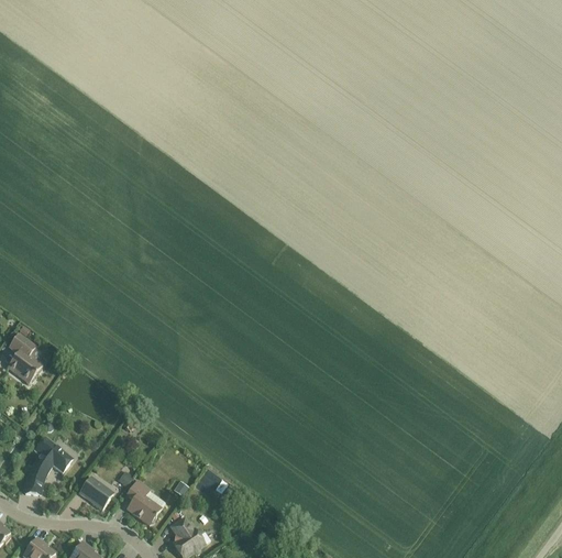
[(40,365),(42,363),(29,353),(35,345),(18,331),(8,345),(17,351),(7,364),(28,381),(30,379),(32,379),(34,375),(33,374),(36,370),(39,370),(41,367),(40,365)]
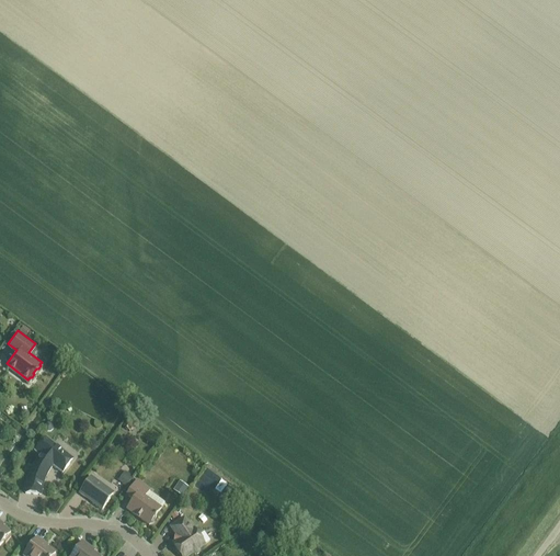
[(130,406),(125,413),(130,418),(137,409),(130,406)]
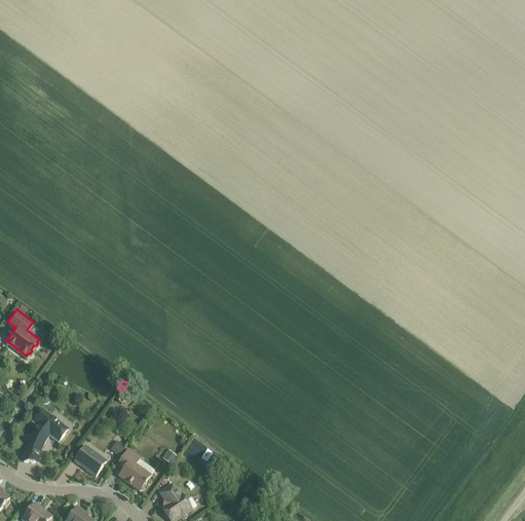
[(122,392),(117,387),(109,399),(114,402),(122,392)]
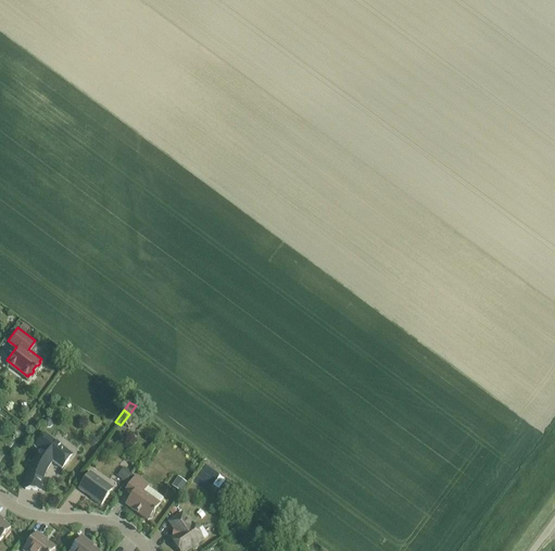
[(25,478),(24,485),(39,487),(40,481),(41,476),(43,471),(46,466),(48,462),(51,458),(61,464),(72,451),(43,429),(33,443),(39,448),(35,453),(32,459),(28,465),(26,472),(25,478)]
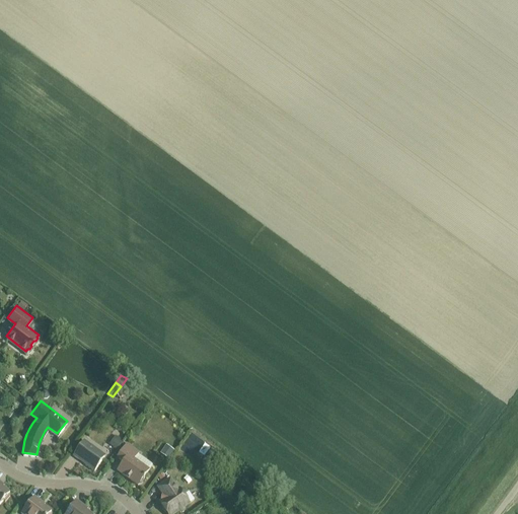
[(121,441),(124,432),(114,429),(111,439),(121,441)]
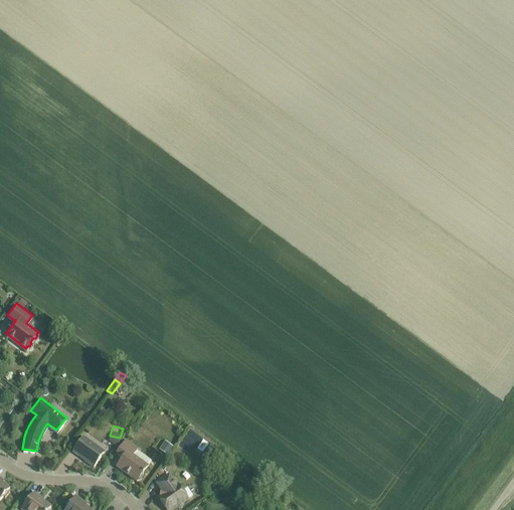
[(82,456),(93,464),(104,449),(82,434),(71,448),(78,453),(79,452),(83,455),(82,456)]
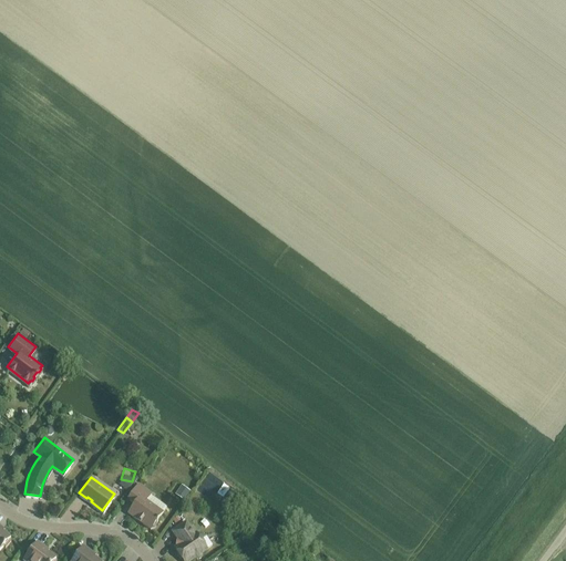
[(176,485),(186,492),(192,485),(183,477),(176,485)]
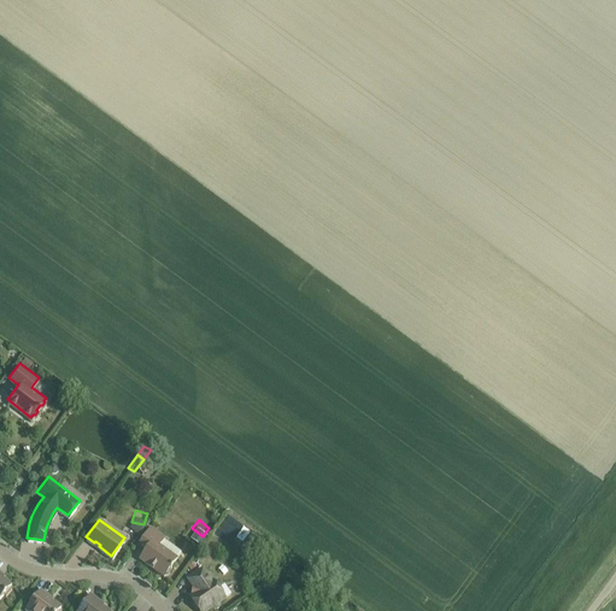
[(146,545),(139,556),(147,562),(148,560),(154,565),(153,567),(163,573),(164,571),(166,571),(169,568),(168,565),(181,548),(163,535),(164,533),(150,523),(139,539),(146,545)]
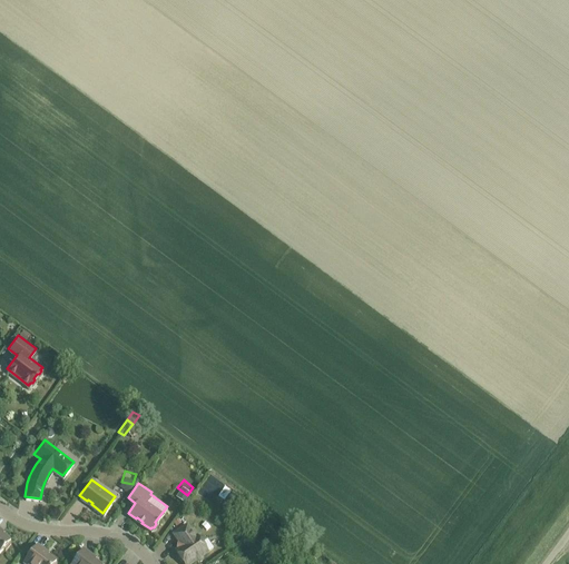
[(200,552),(206,548),(196,533),(194,534),(186,522),(173,531),(179,541),(178,544),(175,547),(177,552),(177,554),(178,556),(180,557),(183,558),(185,563),(194,556),(196,557),(198,558),(200,556),(202,554),(200,552)]
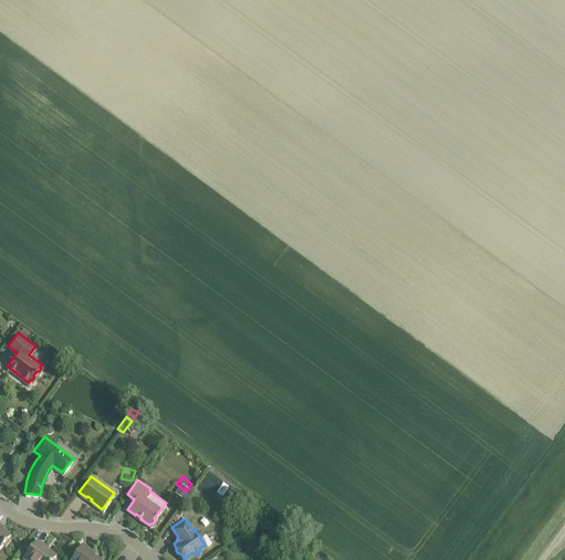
[(0,543),(2,541),(4,542),(10,536),(8,535),(10,532),(2,527),(3,525),(0,521),(0,543)]
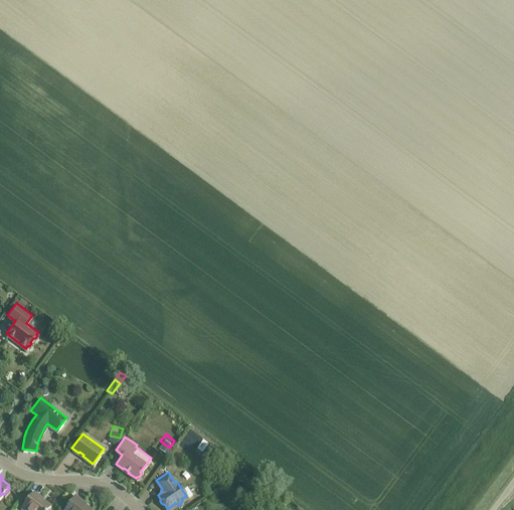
[(20,506),(25,509),(47,509),(50,507),(48,506),(49,504),(42,498),(43,497),(32,489),(20,506)]
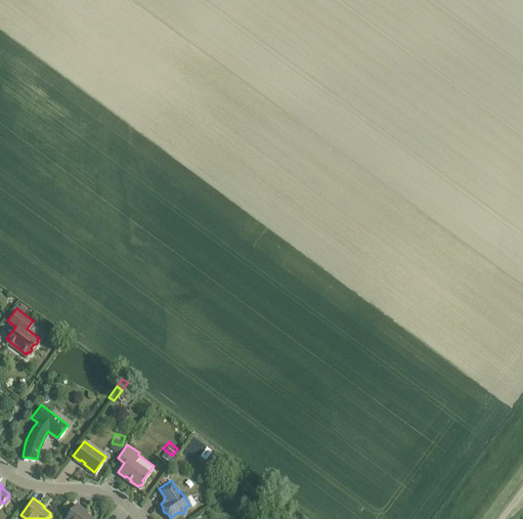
[(63,518),(62,518),(93,518),(92,518),(93,517),(86,512),(87,510),(76,502),(63,518)]
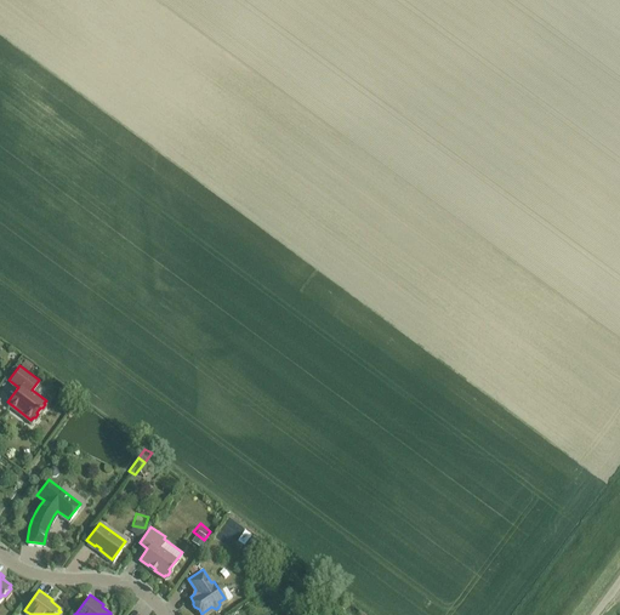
All buildings are outlined.
